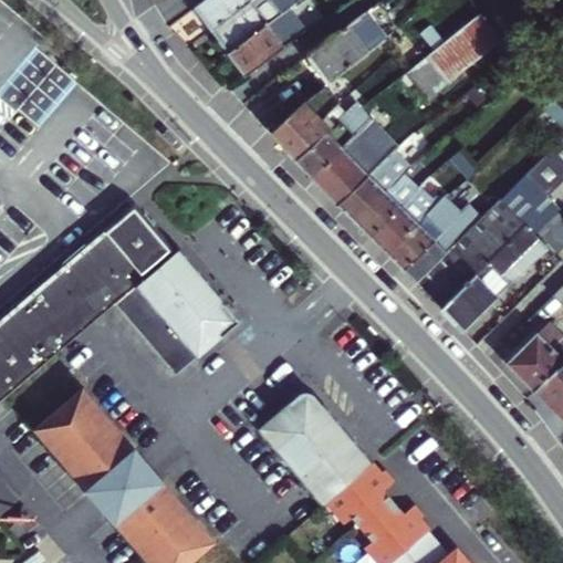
[(207,0),(194,11),(242,75),(304,32),(298,23),(285,29),(278,17),(291,6),(285,0),(207,0)]
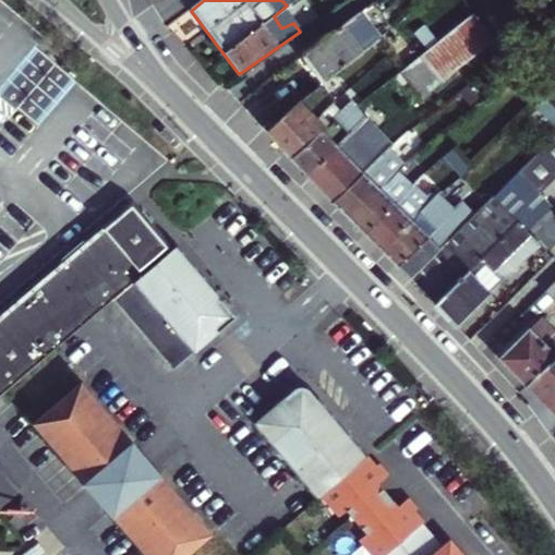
[(473,13),(496,40),(511,29),(487,2),(473,13)]
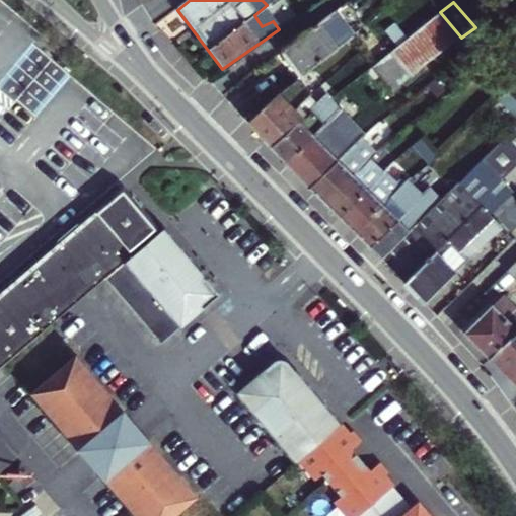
[(461,38),(440,12),(406,39),(395,46),(374,63),(395,91),(461,38)]
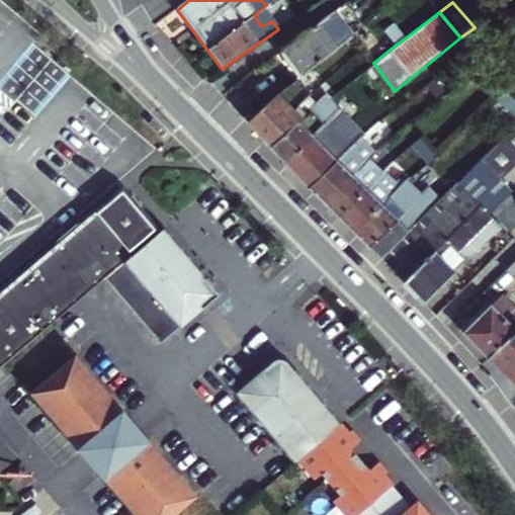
[(335,14),(287,50),(306,75),(354,40),(335,14)]
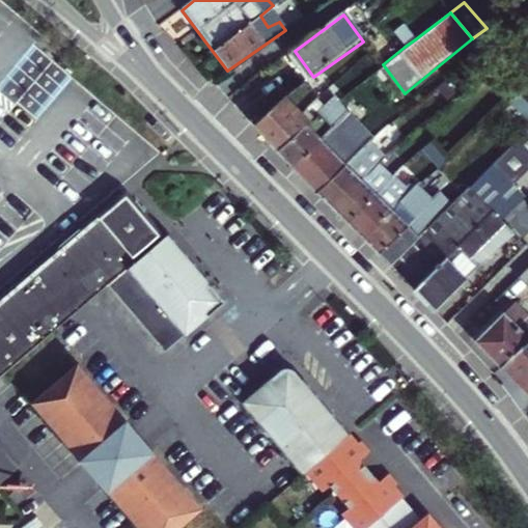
[(394,32),(405,47),(415,39),(404,25),(394,32)]
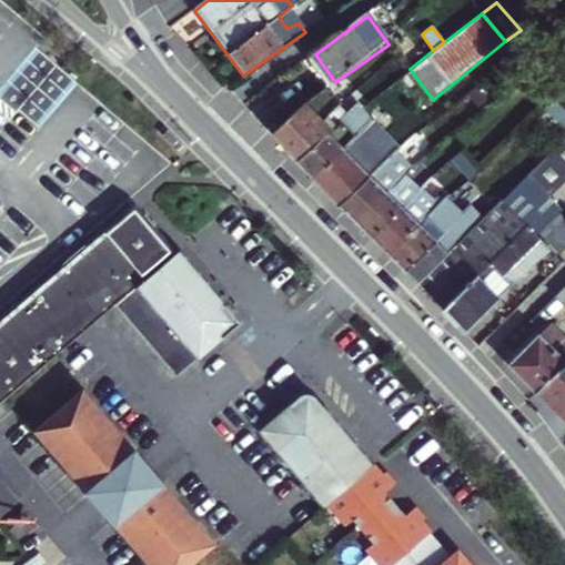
[(564,114),(551,101),(543,110),(564,132),(564,114)]
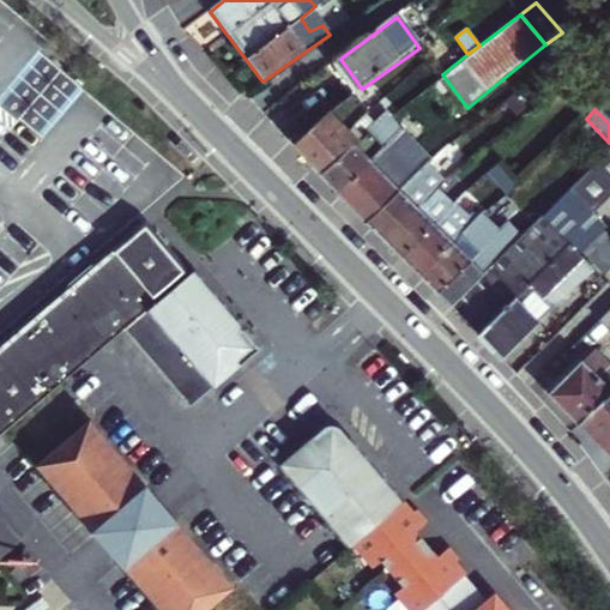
[(290,142),(496,358),(589,276),(572,259),(596,231),(591,227),(609,206),(609,150),(514,241),(502,229),(494,237),(478,223),(482,217),(464,198),(454,209),(438,194),(446,185),(426,163),(430,157),(391,113),(363,137),(355,131),(348,134),(328,115),(290,142)]
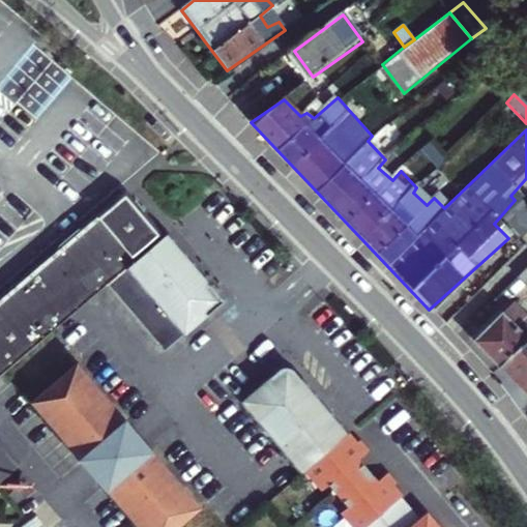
[(168,145),(174,138),(160,123),(153,130),(168,145)]
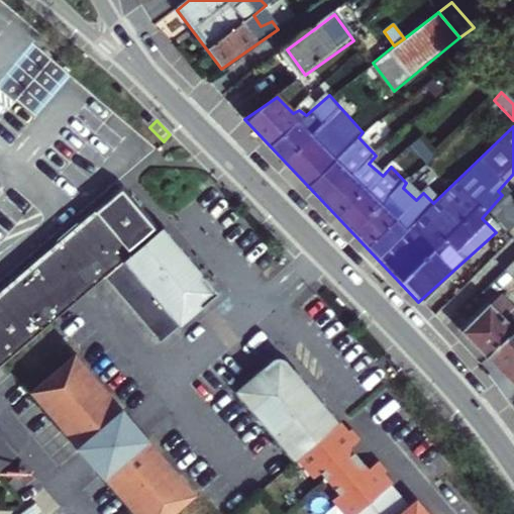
[(0,365),(103,279),(159,233),(121,189),(37,261),(0,292),(0,365)]
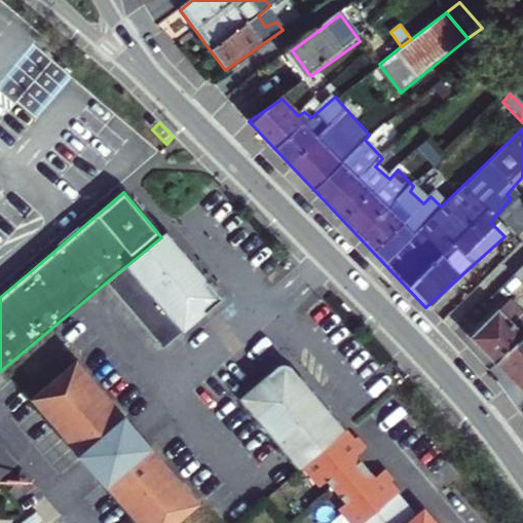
[(167,233),(161,237),(105,284),(161,353),(224,305),(218,295),(167,233)]
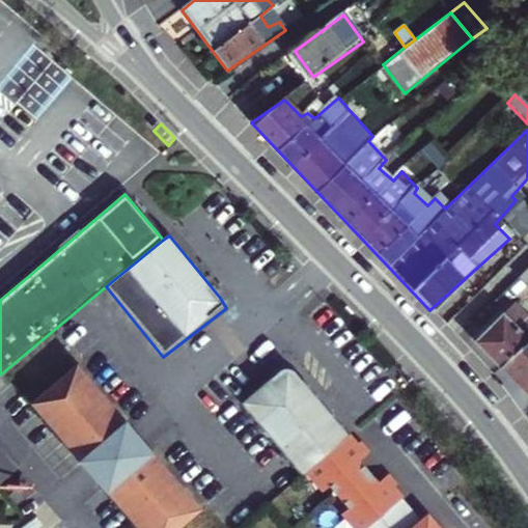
[(527,268),(515,280),(527,294),(527,268)]
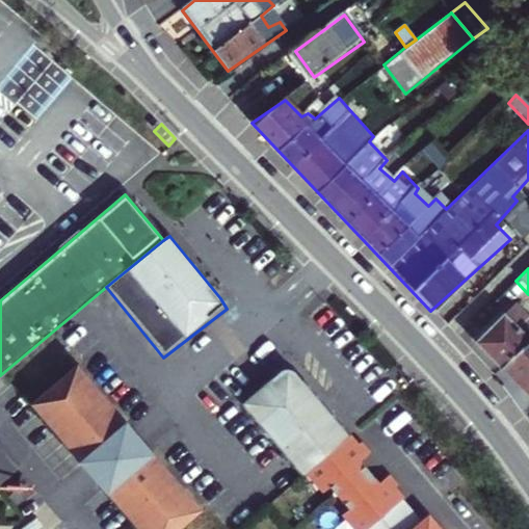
[(528,323),(514,311),(479,346),(528,402),(528,323)]
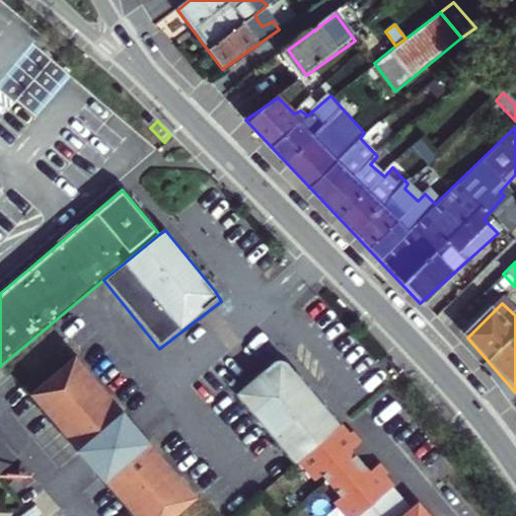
[(170,515),(200,491),(140,420),(81,350),(38,387),(97,461),(143,515),(170,515)]
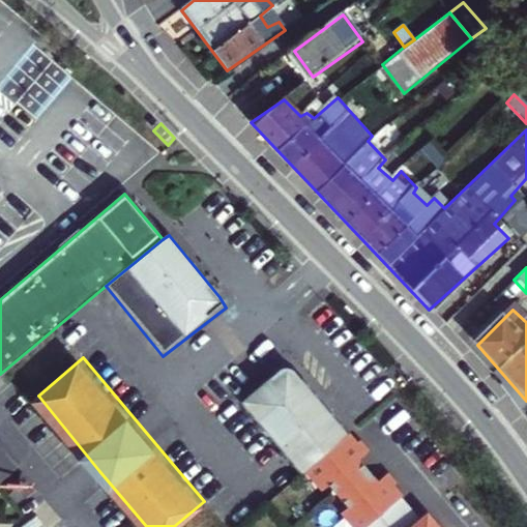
[(306,468),(345,435),(287,362),(241,400),(243,405),(299,474),(306,468)]
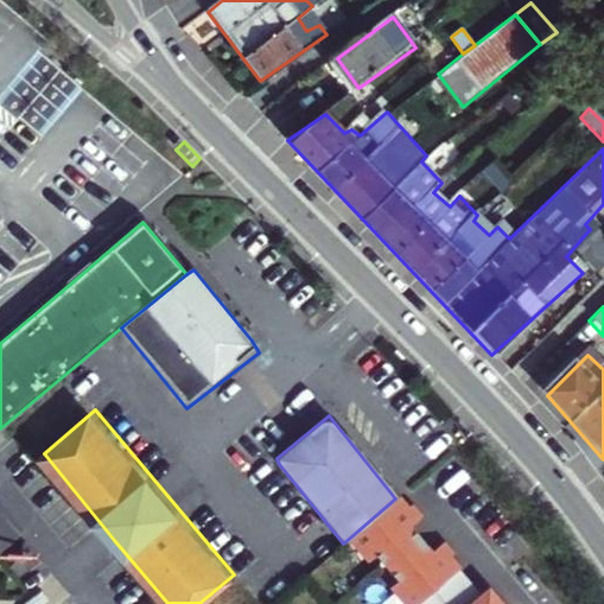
[(0,544),(6,551),(30,529),(0,495),(0,544)]
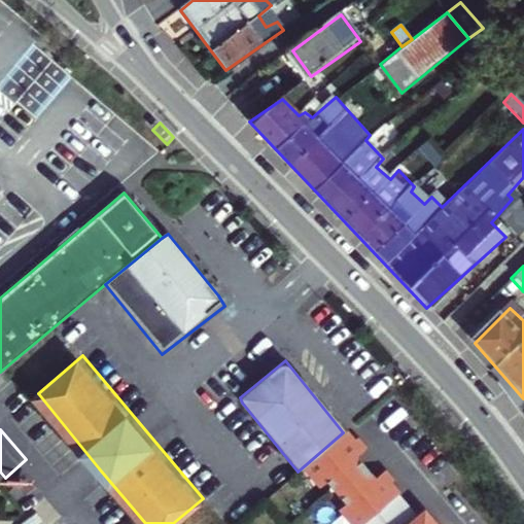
[(439,523),(425,509),(419,515),(390,481),(393,478),(385,469),(377,477),(357,455),(367,447),(359,439),(356,442),(346,430),(343,432),(305,465),(322,486),(328,481),(347,502),(341,508),(354,523),(439,523)]
